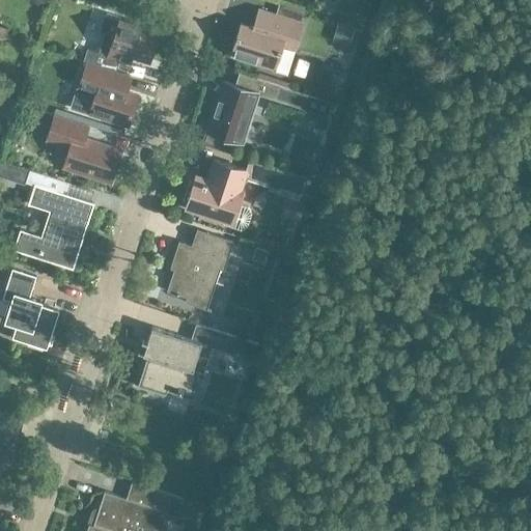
[(260,30),(253,27),(241,23),(230,55),(275,70),(283,46),(295,50),(303,24),(266,11),(260,30)]
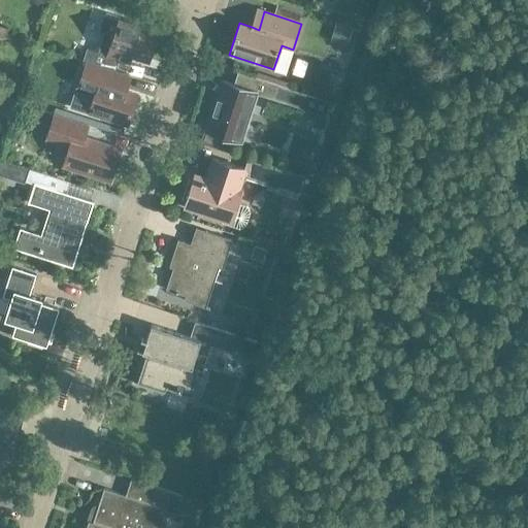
[(129,63),(132,54),(149,60),(158,32),(137,26),(138,24),(125,20),(125,22),(107,15),(101,34),(103,35),(98,52),(87,48),(83,60),(114,70),(119,59),(129,63)]
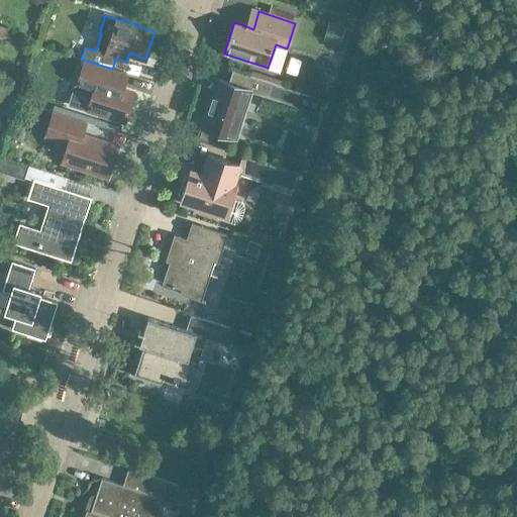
[(87,110),(124,122),(125,122),(134,93),(123,89),(127,76),(84,62),(76,86),(89,90),(92,95),(87,110)]
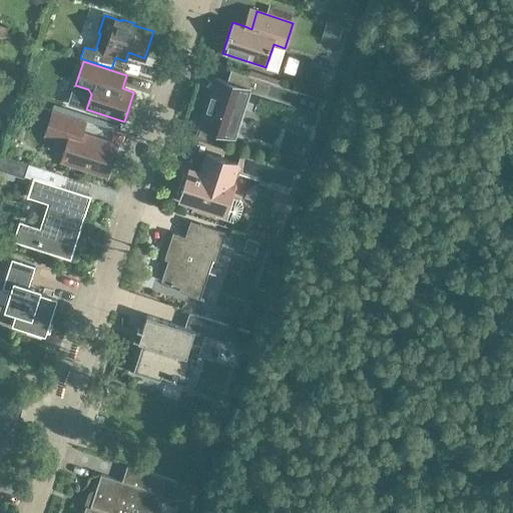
[(248,89),(226,82),(216,79),(210,96),(207,96),(204,106),(206,109),(200,126),(232,137),(238,120),(241,118),(244,109),(242,106),(248,89)]
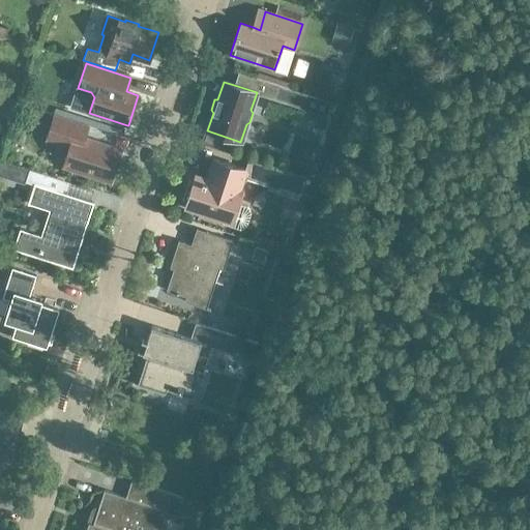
[(268,82),(267,82),(263,95),(302,108),(307,94),(268,82)]
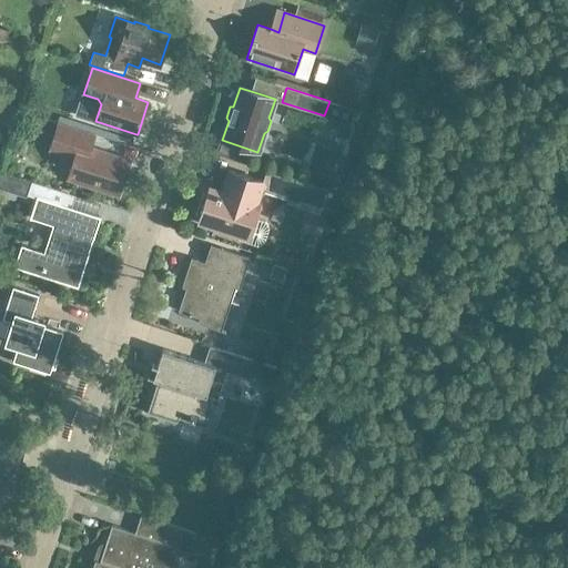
[(59,122),(52,142),(78,150),(68,179),(118,195),(129,161),(90,148),(94,134),(59,122)]
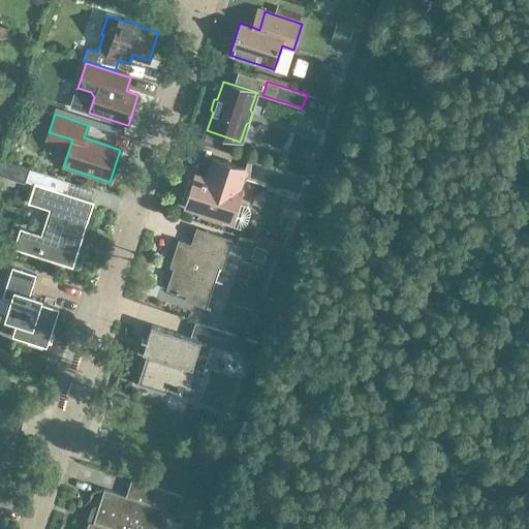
[(183,198),(184,199),(187,200),(185,206),(221,218),(220,220),(222,223),(240,229),(246,226),(250,213),(247,207),(238,204),(242,190),(240,190),(243,177),(270,186),(276,166),(249,157),(245,169),(213,159),(207,179),(195,176),(193,181),(190,180),(188,181),(183,198)]
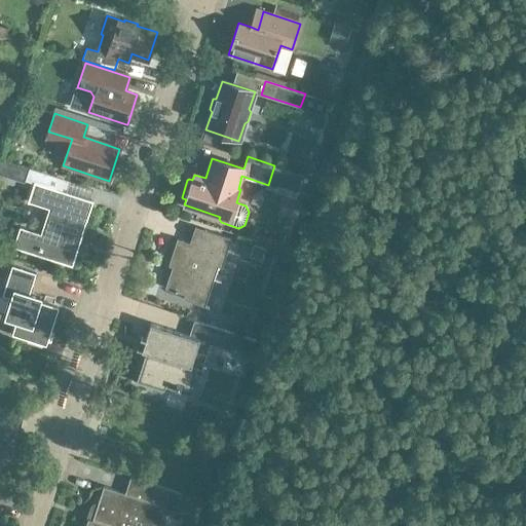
[(62,191),(66,180),(30,167),(25,181),(34,184),(28,202),(53,211),(45,236),(20,228),(13,247),(72,266),(82,234),(78,233),(82,220),(86,221),(92,201),(62,191)]
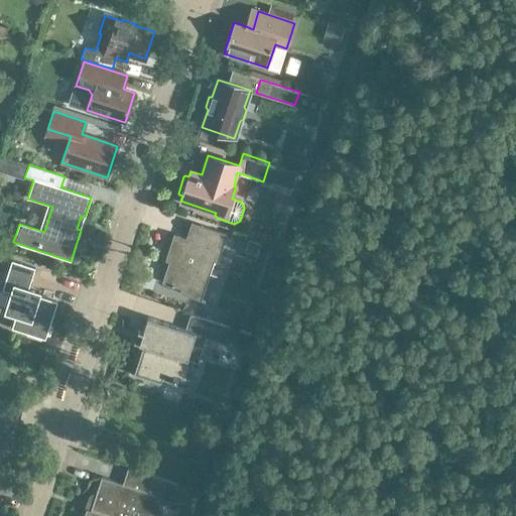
[(194,241),(186,239),(173,235),(165,261),(169,262),(162,283),(181,289),(179,293),(196,299),(204,273),(210,275),(214,261),(218,263),(227,234),(200,225),(194,241)]
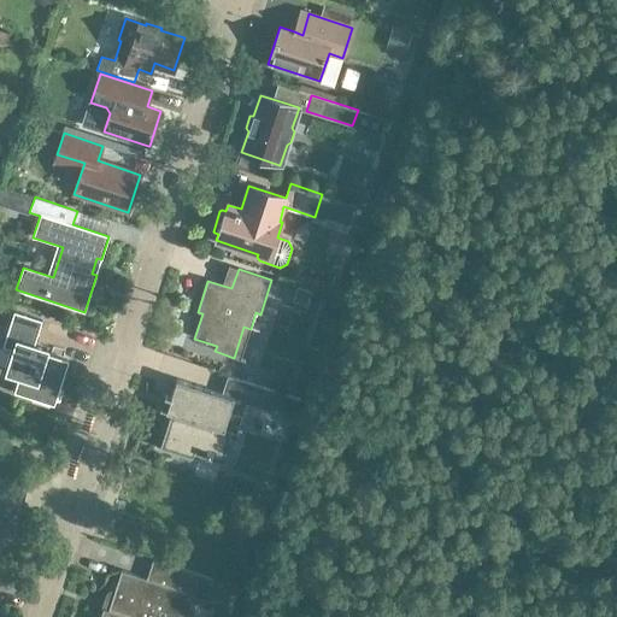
[(300,287),(295,299),(307,303),(311,291),(300,287)]
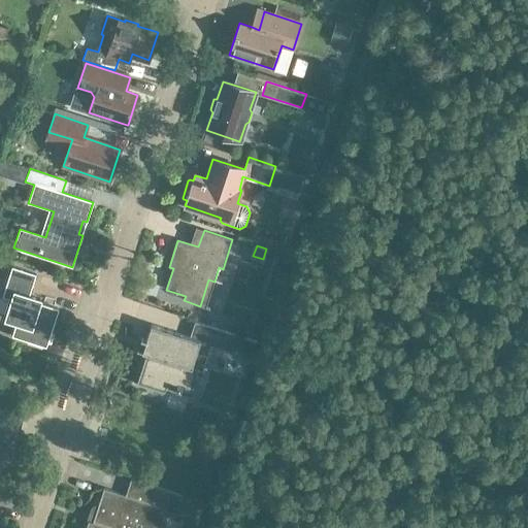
[(0,273),(8,276),(10,269),(2,266),(0,271),(0,273)]
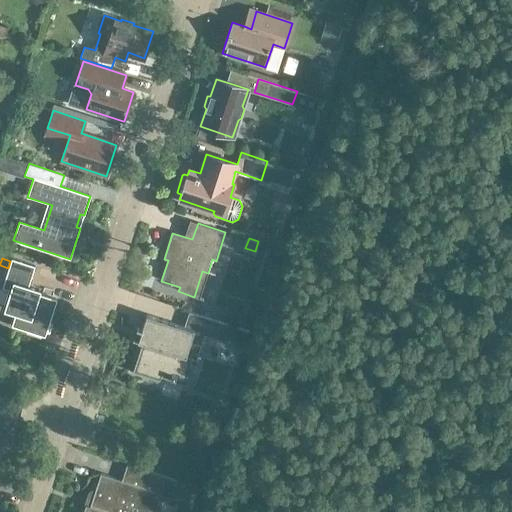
[(39,291),(28,287),(35,266),(12,259),(2,288),(11,291),(6,309),(16,312),(11,326),(45,337),(57,300),(38,294),(39,291)]
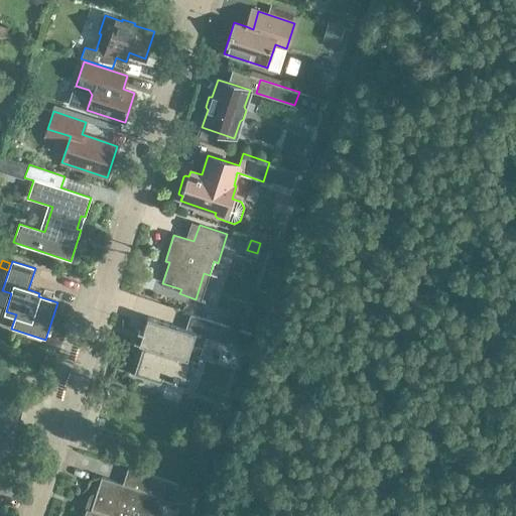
[(60,280),(60,266),(43,265),(42,285),(74,286),(74,280),(60,280)]
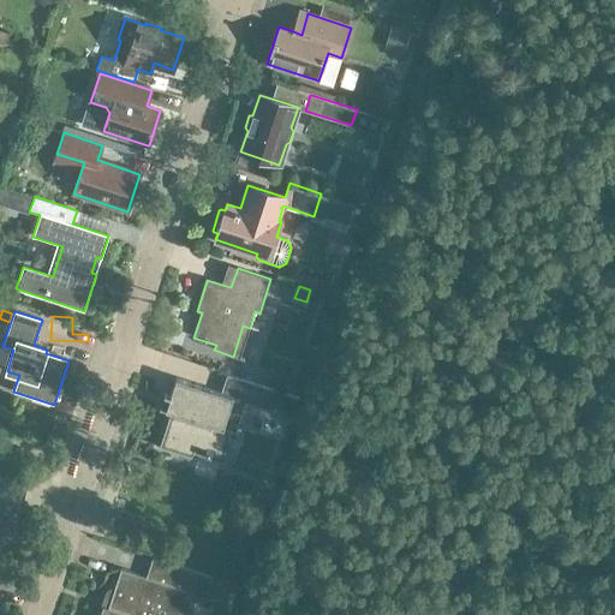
[(206,453),(206,454),(204,455),(210,457),(212,454),(222,458),(231,433),(234,434),(245,401),(233,398),(177,378),(169,398),(171,398),(166,411),(171,412),(160,447),(192,458),(195,449),(206,453)]
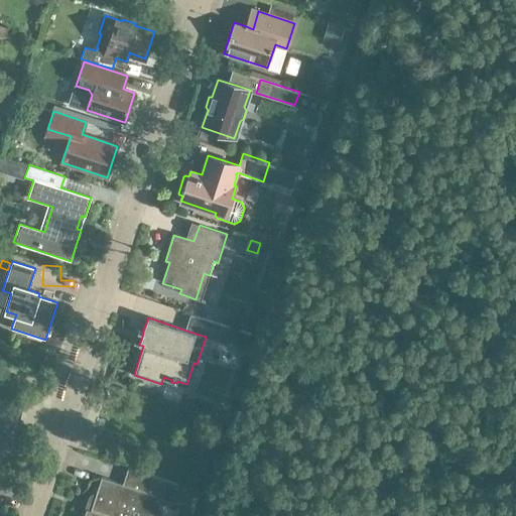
[(205,319),(201,333),(247,348),(251,334),(205,319)]
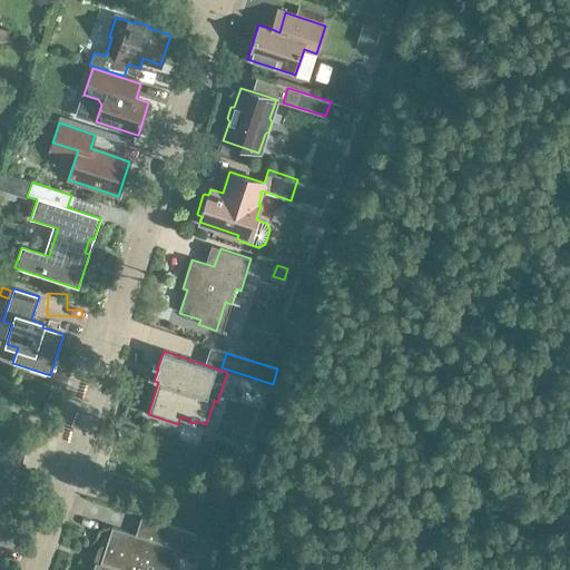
[(0,498),(1,494),(11,497),(18,477),(16,475),(18,468),(20,468),(25,455),(0,448),(0,498)]
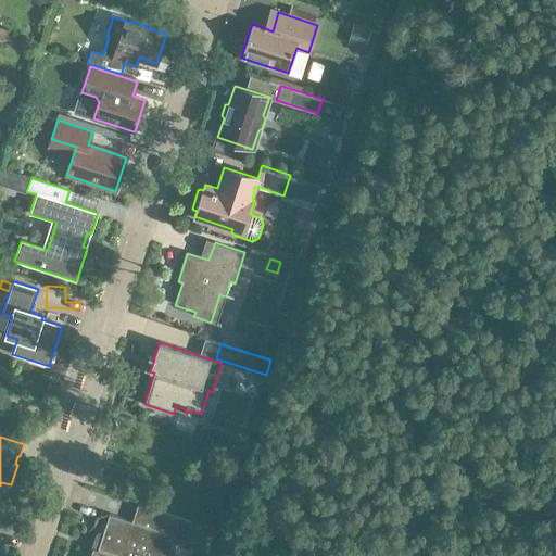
[(93,547),(90,555),(142,555),(144,551),(149,553),(148,555),(152,555),(168,555),(175,536),(178,538),(184,519),(143,506),(138,523),(109,515),(101,539),(104,540),(102,546),(99,545),(98,550),(93,547)]
